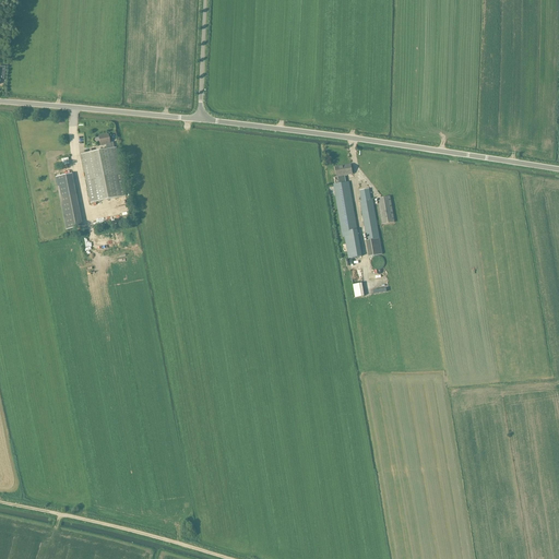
[(117,147),(110,149),(109,144),(110,144),(108,135),(98,138),(100,145),(106,144),(107,150),(81,155),(90,203),(91,203),(91,205),(98,204),(98,202),(126,197),(123,183),(117,147)]
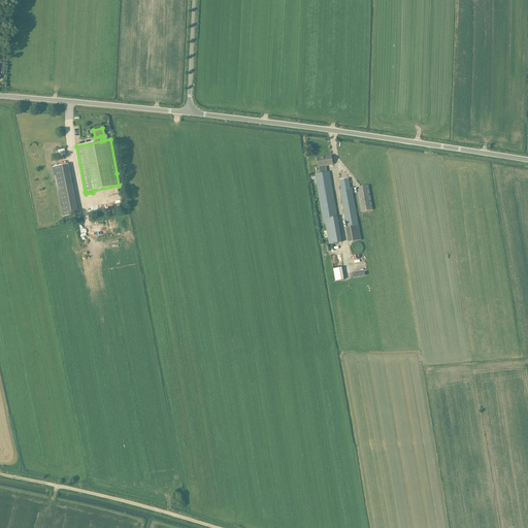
[(333,165),(332,156),(318,159),(319,167),(320,173),(315,174),(316,176),(311,177),(312,184),(317,183),(323,220),(324,224),(326,224),(327,231),(324,231),(325,238),(328,237),(329,244),(341,242),(338,221),(329,223),(328,219),(337,218),(330,172),(327,172),(326,166),(333,165)]
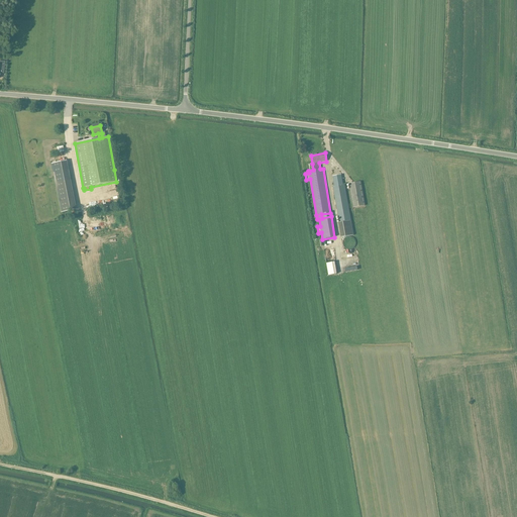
[(75,209),(66,161),(50,164),(60,212),(75,209)]
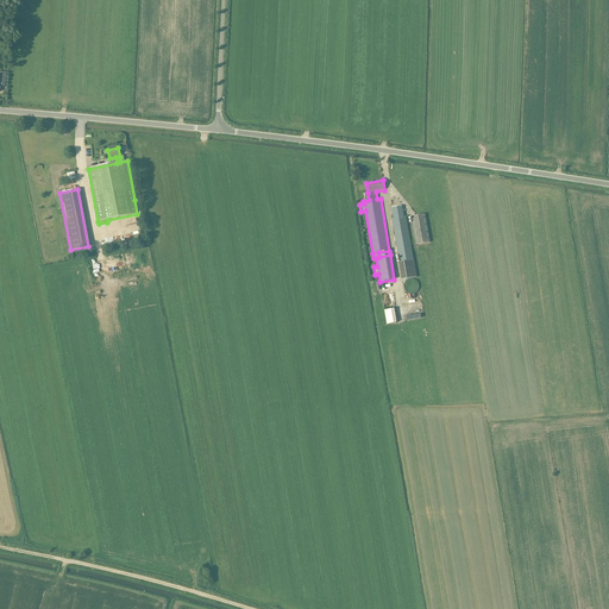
[(429,243),(425,214),(410,217),(416,245),(429,243)]
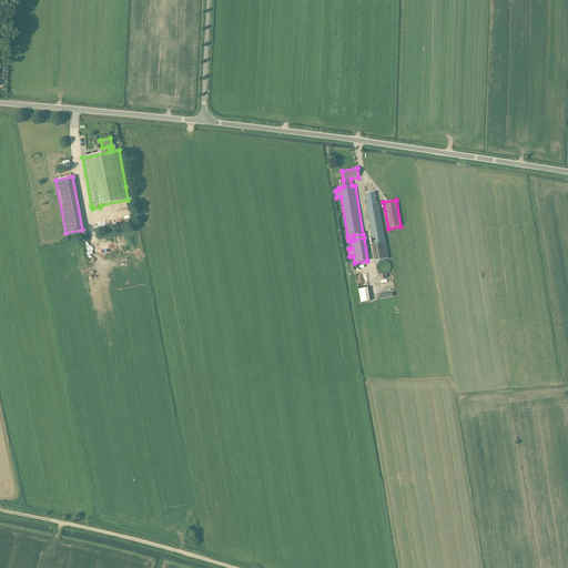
[(386,243),(378,203),(366,205),(373,245),(372,245),(375,261),(388,259),(386,243)]
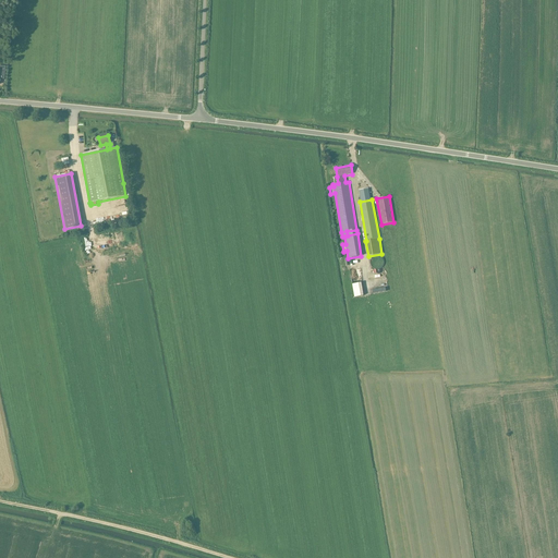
[(377,269),(378,269),(379,269),(380,269),(380,268),(381,268),(383,267),(383,266),(384,266),(384,265),(384,264),(384,263),(384,262),(384,261),(384,259),(383,258),(383,257),(381,257),(380,256),(379,256),(378,255),(377,255),(376,255),(375,256),(374,256),(373,256),(373,257),(372,257),(372,258),(371,259),(371,261),(371,262),(370,262),(370,263),(371,264),(371,265),(371,266),(372,266),(372,267),(373,268),(374,268),(374,269),(375,269),(376,269),(377,269)]
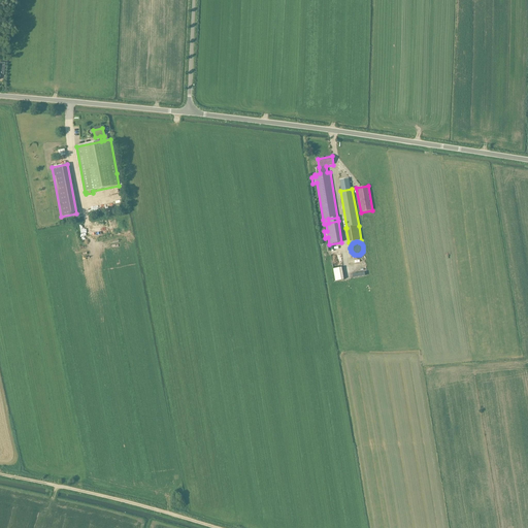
[(343,279),(341,267),(333,269),(335,282),(343,279)]
